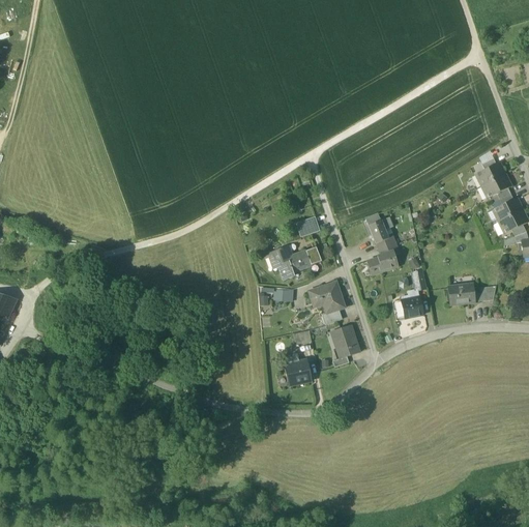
[(494,157),(490,150),(479,156),(482,163),(494,157)]
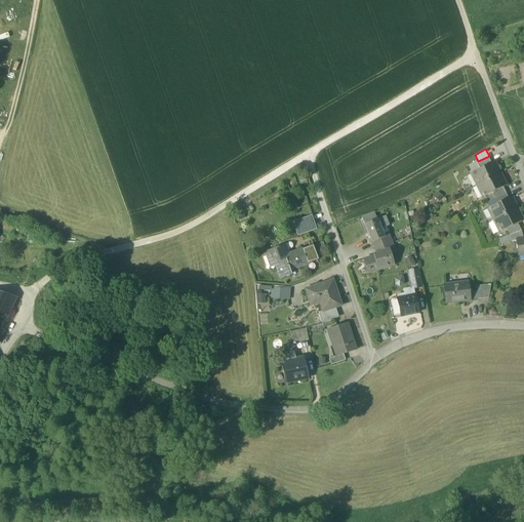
[(478,161),(480,166),(491,161),(489,156),(478,161)]
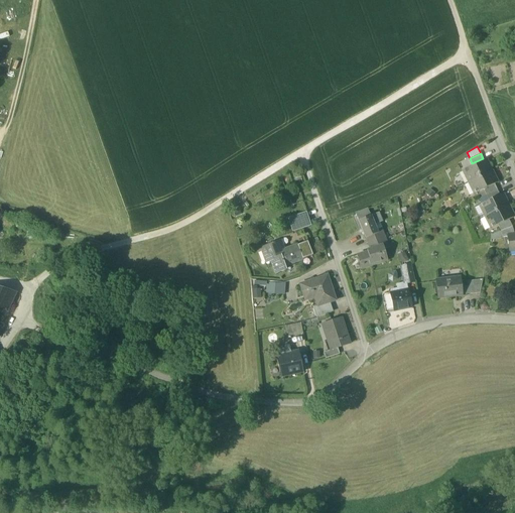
[(467,172),(471,179),(489,170),(487,165),(489,164),(486,157),(483,158),(472,163),(466,166),(469,172),(467,172)]
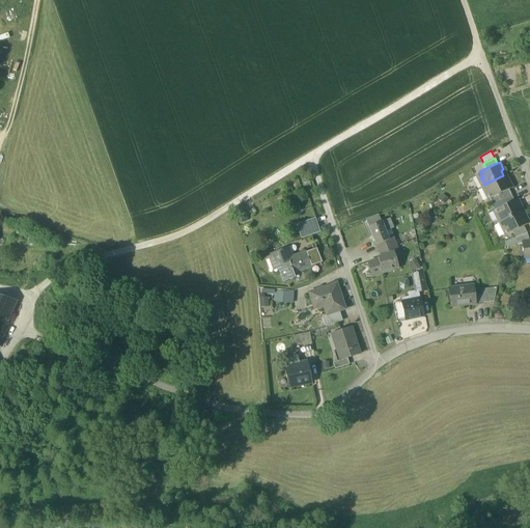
[(506,181),(503,175),(484,185),(486,190),(487,190),(492,196),(498,193),(509,188),(511,187),(508,179),(506,181)]
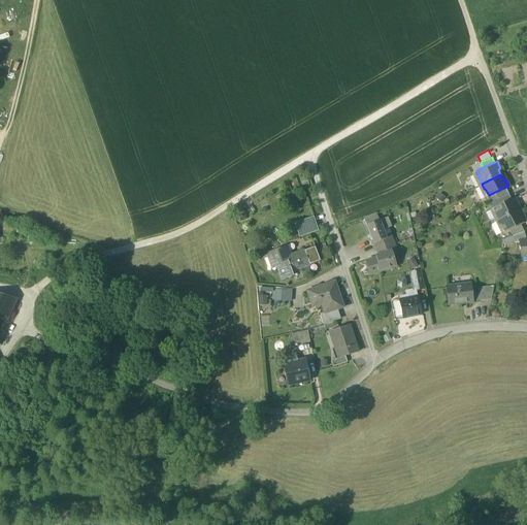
[(495,192),(498,197),(509,192),(506,187),(495,192)]
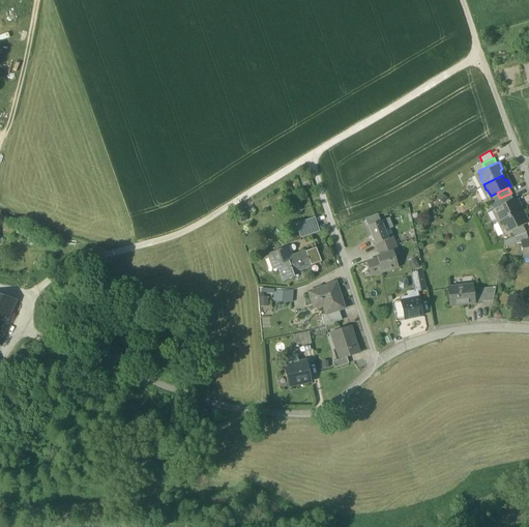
[(515,199),(511,193),(500,198),(503,204),(515,199)]
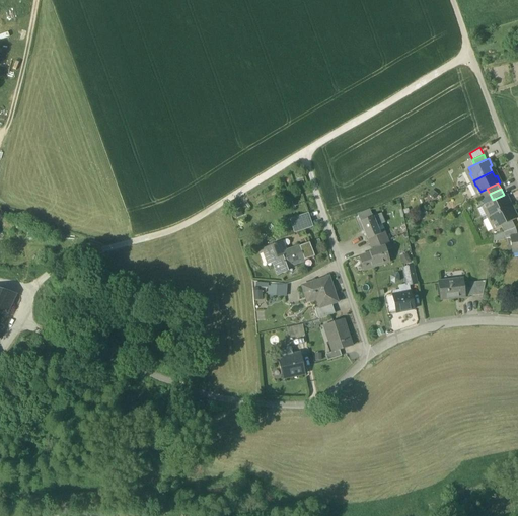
[(486,210),(489,216),(509,206),(506,201),(508,201),(505,194),(504,195),(493,200),(486,204),(485,204),(488,209),(486,210)]
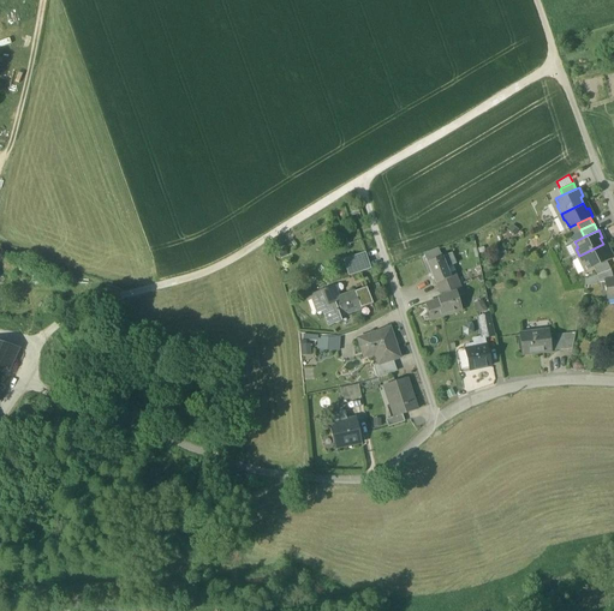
[(607,251),(603,244),(579,256),(583,263),(585,262),(588,269),(594,267),(607,259),(612,257),(608,250),(607,251)]
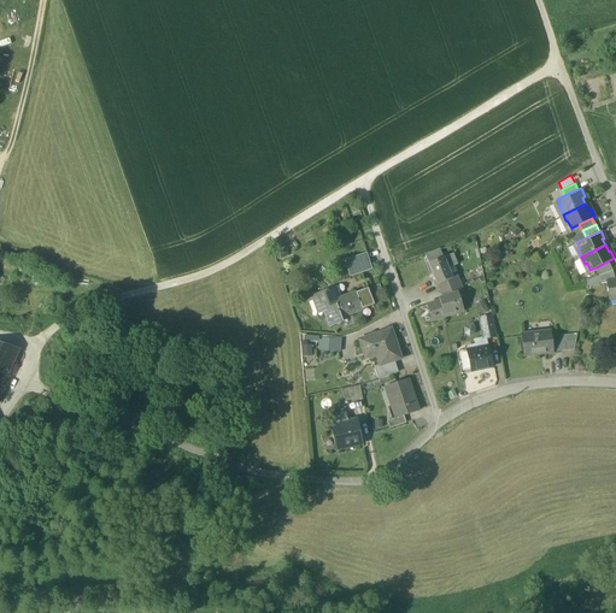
[(427,253),(430,260),(444,255),(441,247),(427,253)]
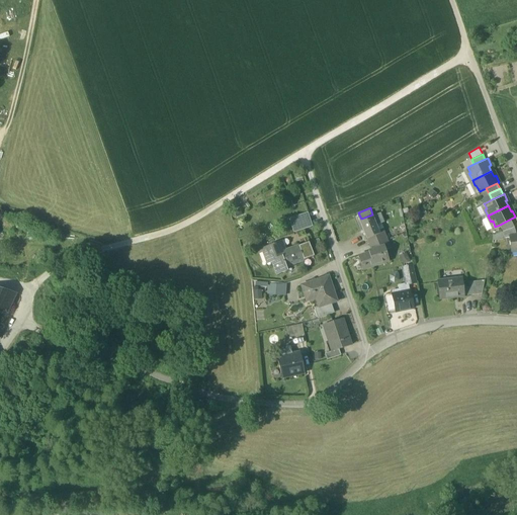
[(294,217),(298,229),(313,225),(309,211),(294,217)]
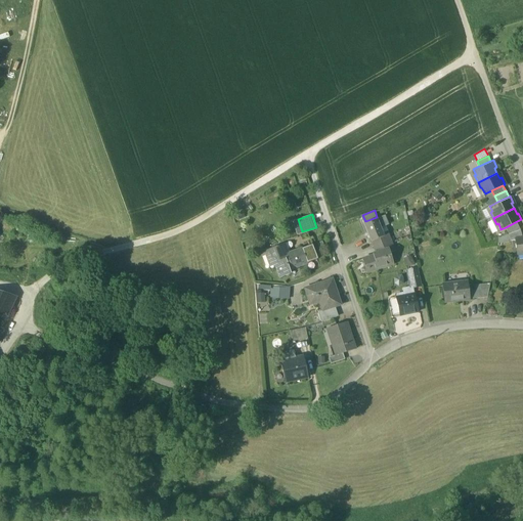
[(385,214),(378,217),(381,225),(389,222),(385,214)]
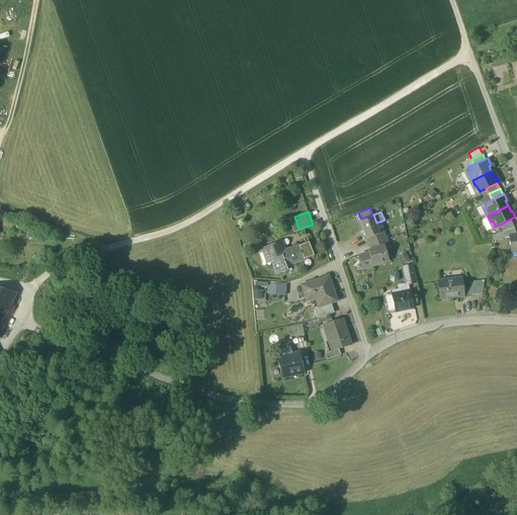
[(294,231),(298,229),(294,217),(294,215),(289,217),(294,231)]
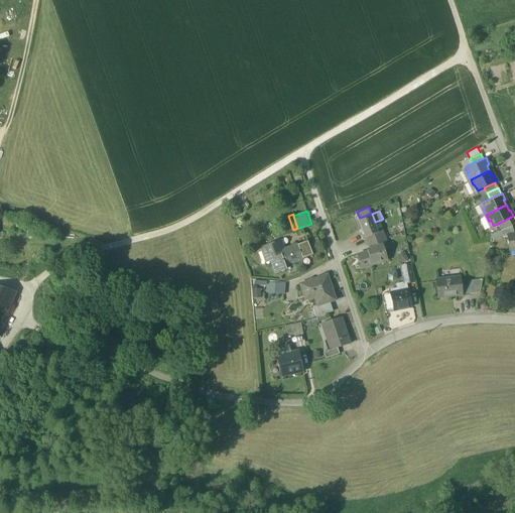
[(377,228),(375,222),(372,214),(371,214),(360,218),(359,219),(366,236),(379,231),(377,228)]
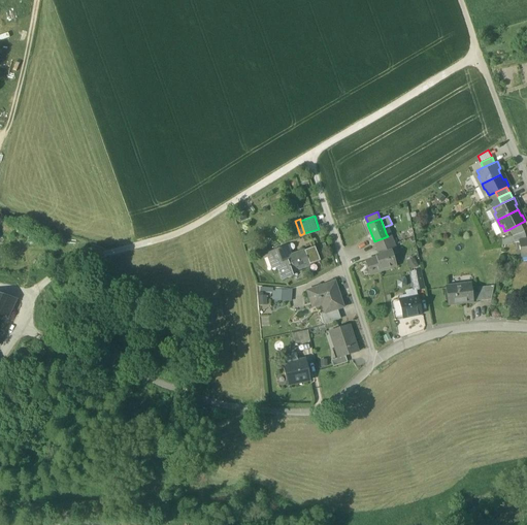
[(509,229),(513,234),(524,230),(521,223),(509,229)]
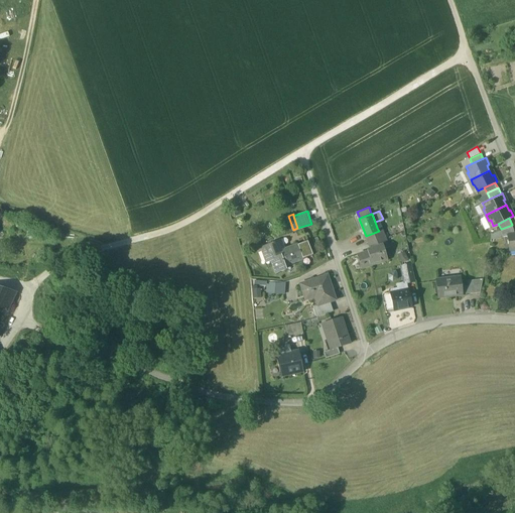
[(514,235),(512,225),(501,229),(504,236),(509,235),(514,235)]
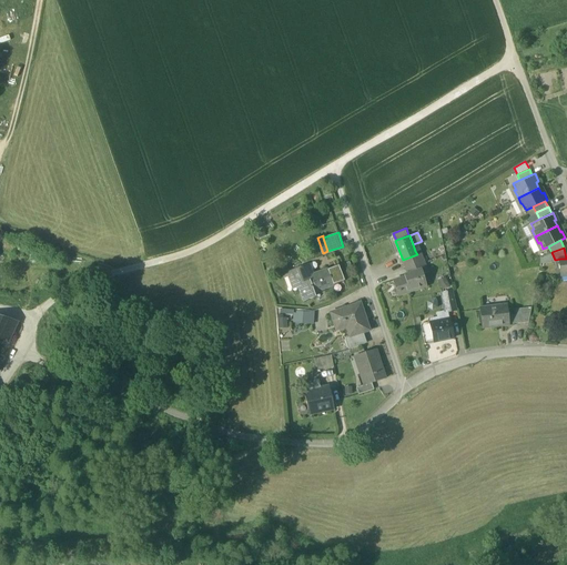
[(403,260),(405,266),(425,260),(421,249),(415,251),(417,254),(403,260)]
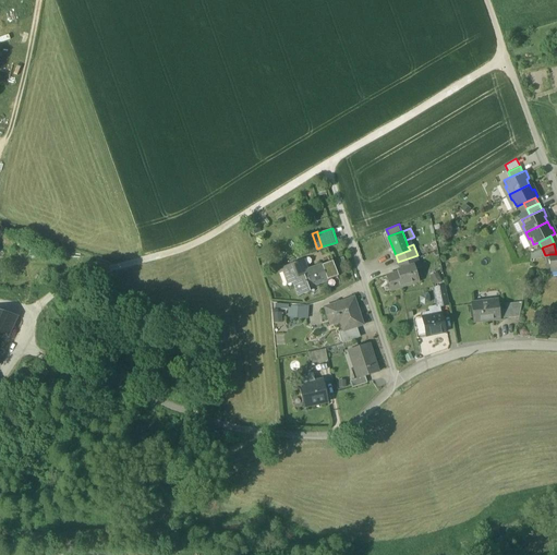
[(421,266),(418,255),(398,262),(400,267),(414,263),(416,267),(421,266)]
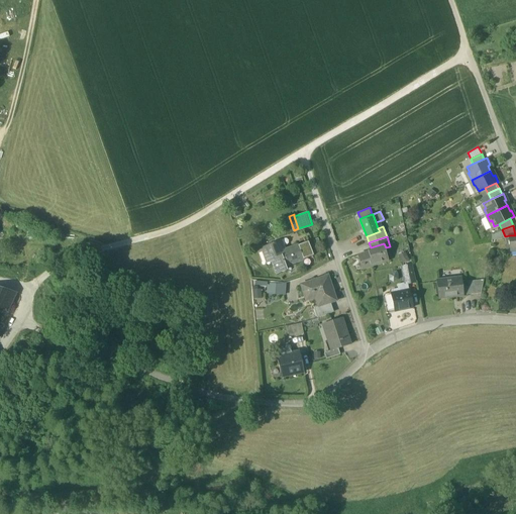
[(309,240),(299,243),(304,258),(313,253),(309,240)]
